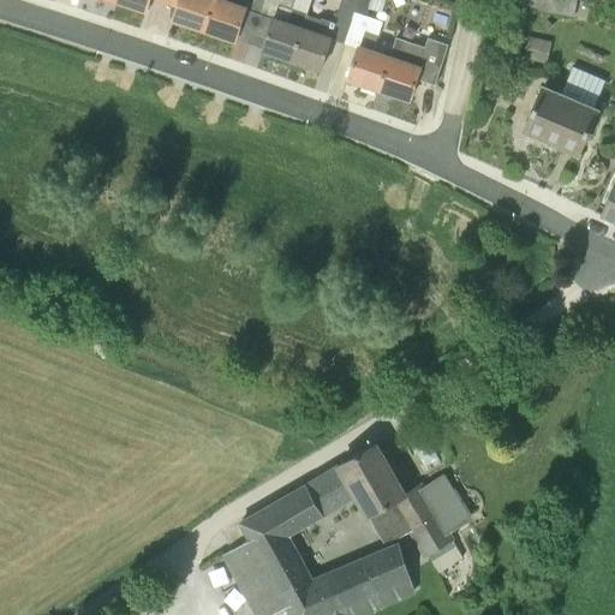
[(155,0),(163,3),(165,0),(117,0),(147,11),(149,0),(155,0)]
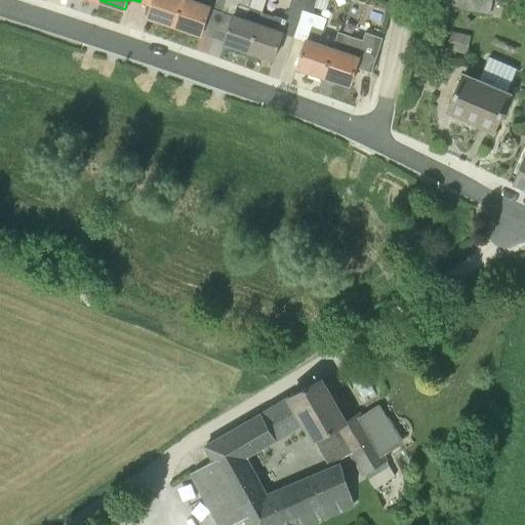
[(140,0),(139,2),(152,6),(149,16),(174,26),(183,0),(140,0)]
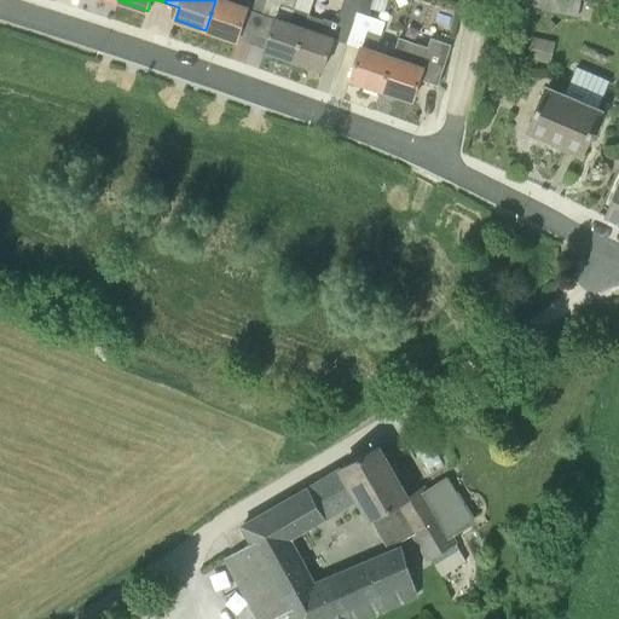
[(252,41),(265,0),(215,0),(206,30),(237,41),(238,36),(252,41)]
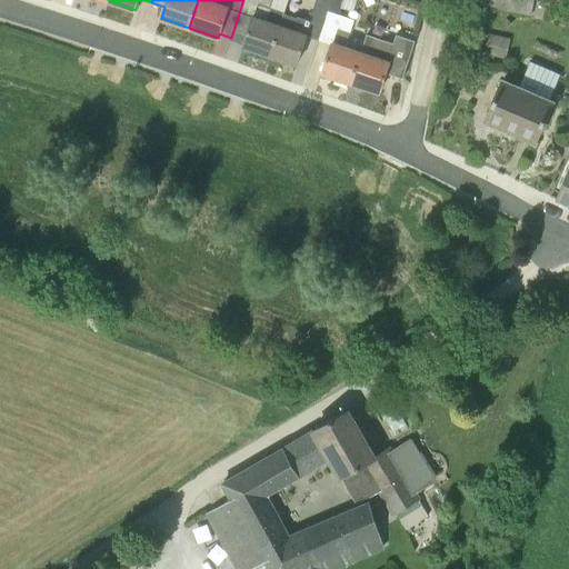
[(267,19),(273,0),(243,0),(231,38),(245,42),(243,47),(269,55),(280,23),(267,19)]
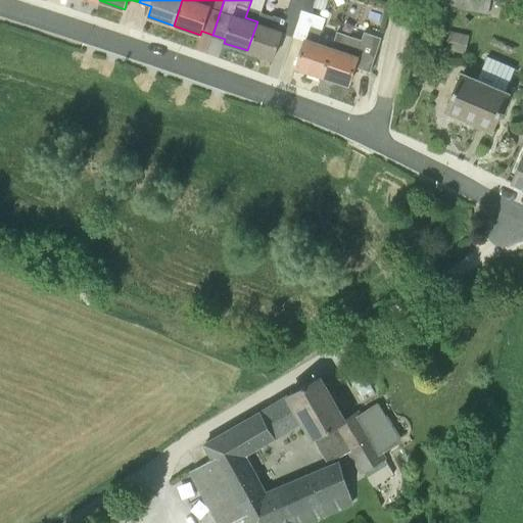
[(293,37),(305,0),(290,0),(284,18),(274,15),(274,16),(262,12),(257,21),(247,50),(273,59),(282,34),(293,37)]
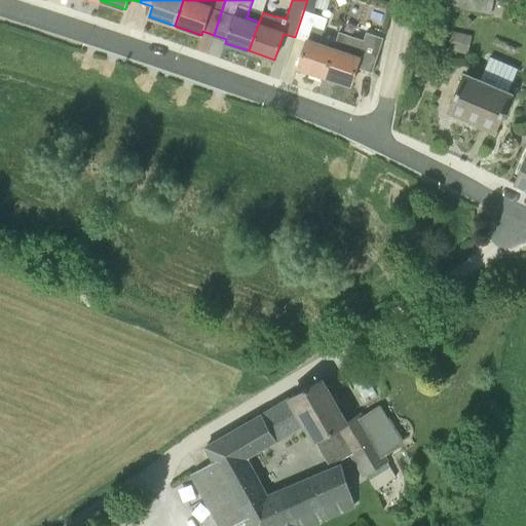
[(329,17),(312,12),(315,0),(307,0),(295,37),(307,41),(298,68),(326,77),(335,47),(321,42),(329,17)]
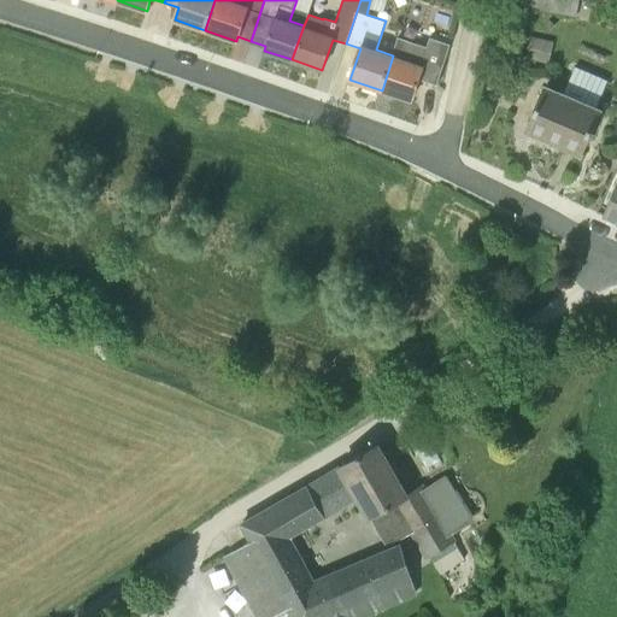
[(579,0),(519,0),(519,7),(576,17),(579,0)]
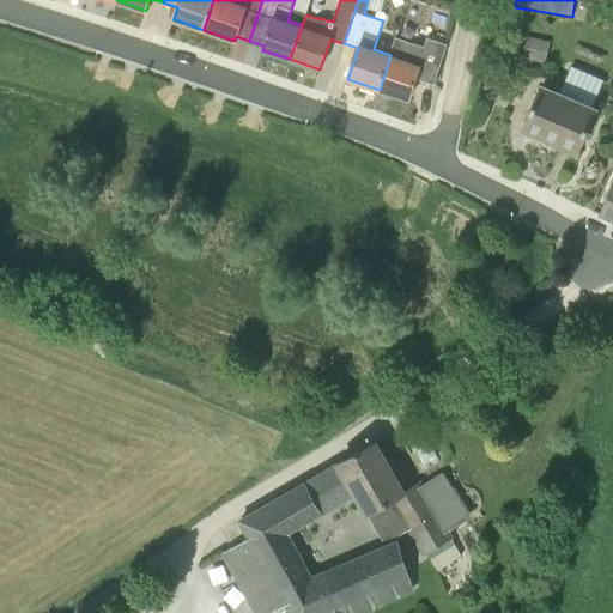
[(550,41),(525,36),(521,58),(545,62),(550,41)]
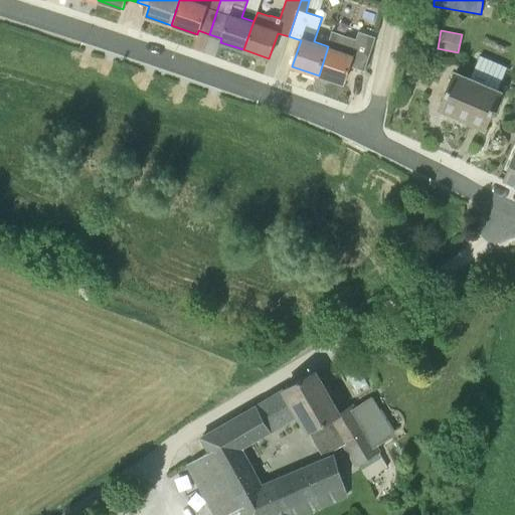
[(328,46),(319,75),(343,83),(352,57),(368,62),(376,37),(358,31),(355,43),(344,40),(341,50),(328,46)]
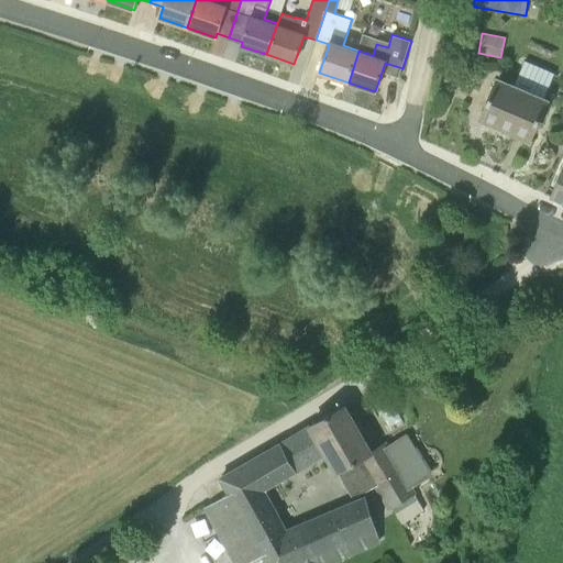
[(547,100),(543,99),(554,74),(525,61),(514,86),(497,79),(481,119),(530,140),(547,100)]
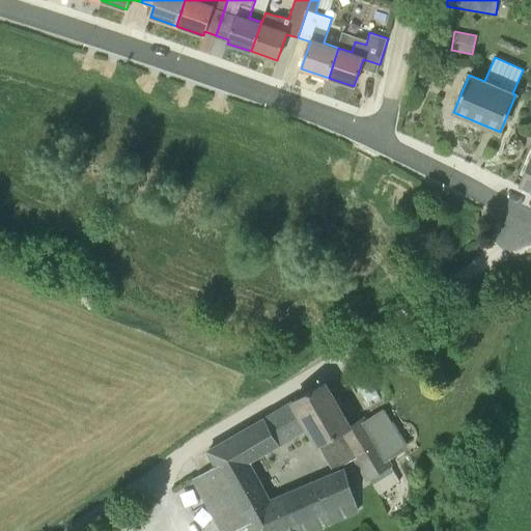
[(530,158),(528,166),(520,185),(530,190),(530,158)]
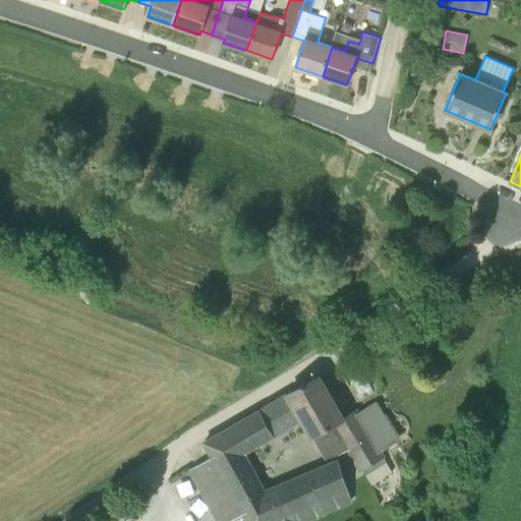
[(276,438),(275,437),(300,421),(311,439),(312,439),(326,461),(349,448),(357,463),(377,453),(375,450),(400,436),(380,402),(362,413),(359,407),(342,417),(319,377),(204,443),(213,457),(190,470),(218,520),(227,520),(242,513),(246,520),(244,520),(310,520),(352,502),(333,461),(268,491),(246,454),(276,438)]
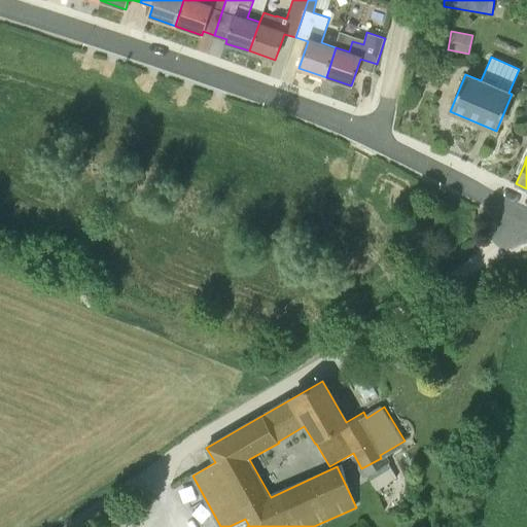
All buildings are outlined.
